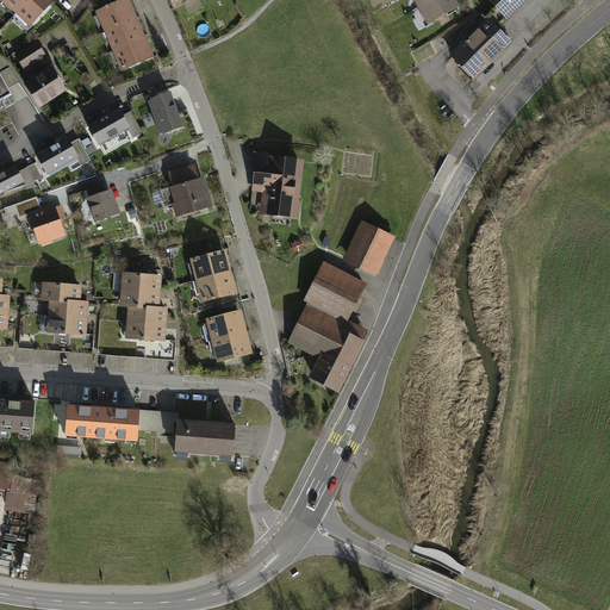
[(27,0),(2,0),(17,12),(27,0)]
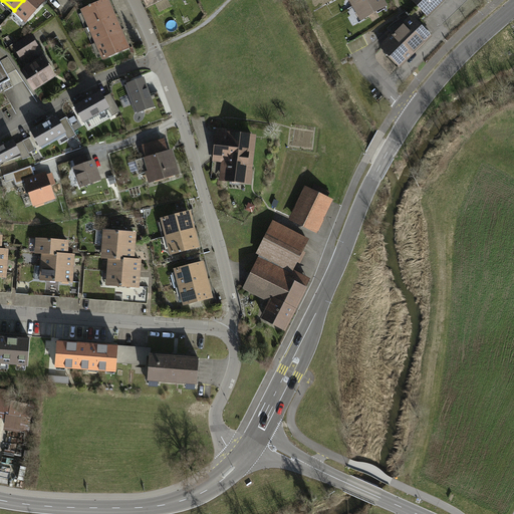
[(44,0),(23,0),(14,10),(25,20),(29,17),(44,0)]
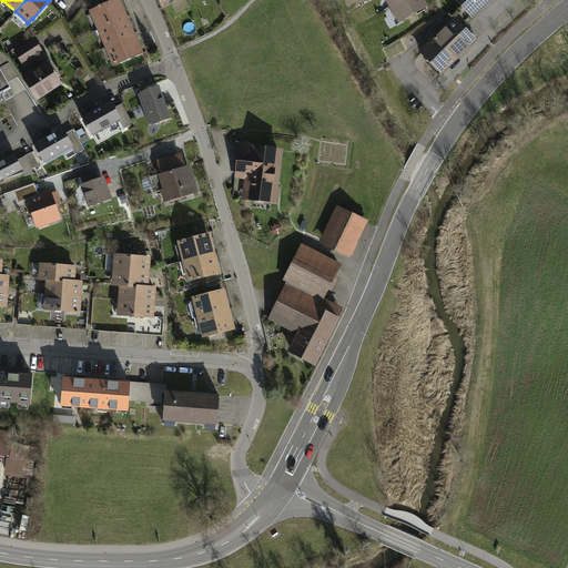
[(122,9),(118,0),(117,0),(91,11),(99,29),(125,18),(122,9)]
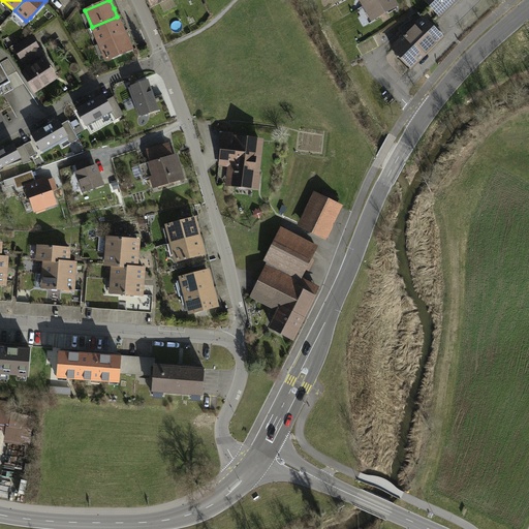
[(397,5),(394,0),(374,0),(367,4),(365,6),(369,13),(371,11),(374,18),(397,5)]
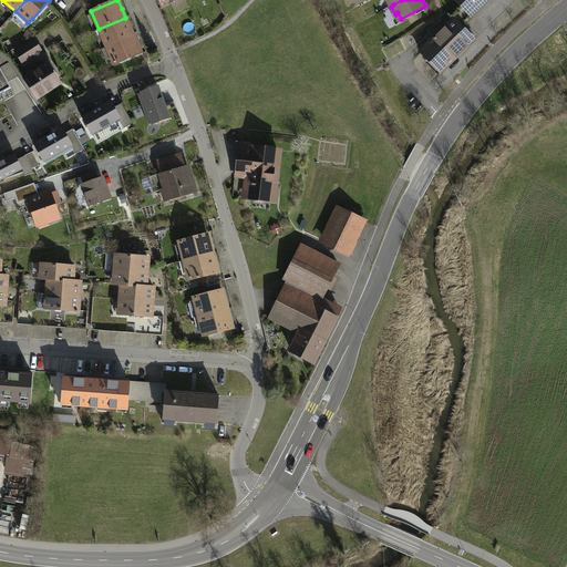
[(451,17),(461,27),(487,0),(456,0),(462,6),(451,17)]
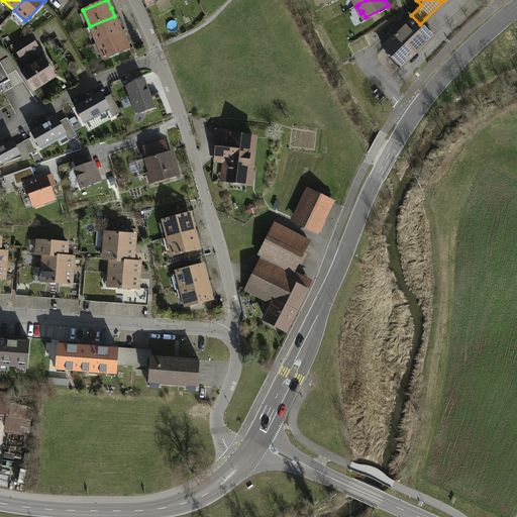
[(413,18),(384,47),(390,54),(390,55),(392,57),(393,57),(402,66),(432,36),(420,24),(411,15),(413,18)]
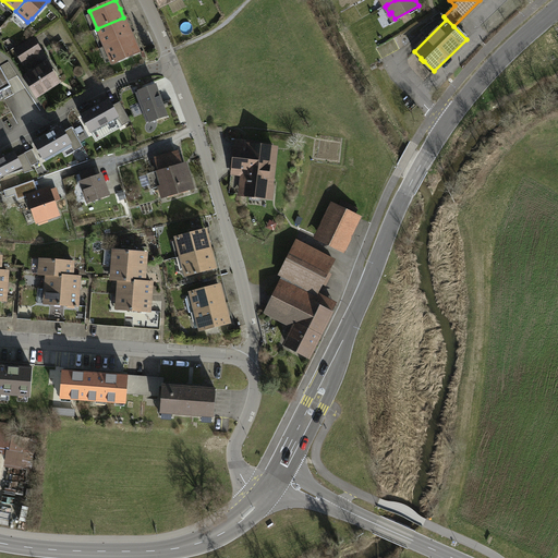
[(128,25),(123,17),(97,28),(105,46),(131,34),(128,25)]
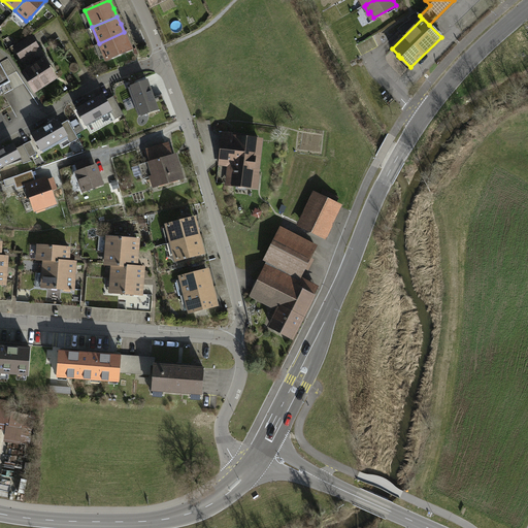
[(128,40),(124,32),(99,43),(106,60),(131,50),(128,40)]
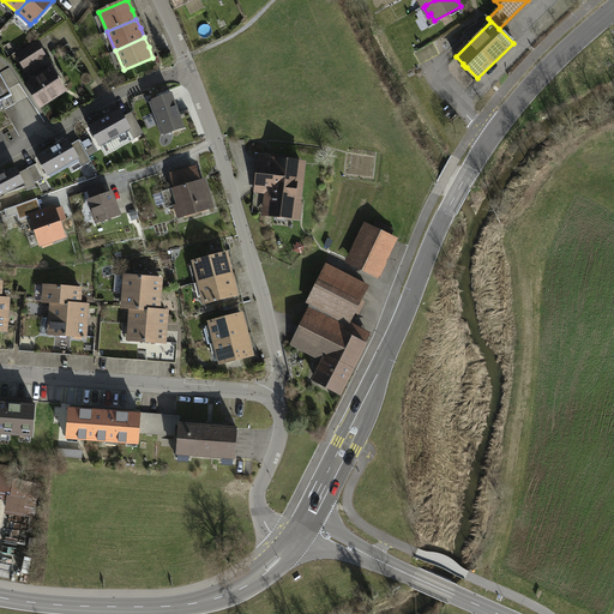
[(43,59),(34,44),(17,55),(26,70),(32,65),(43,59)]
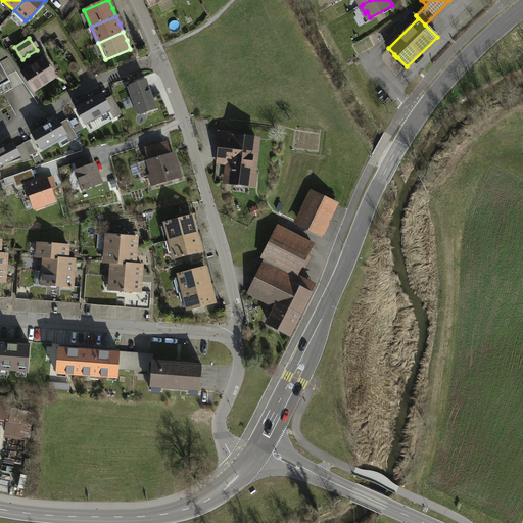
[(39,48),(37,50),(28,55),(34,65),(45,58),(39,48)]
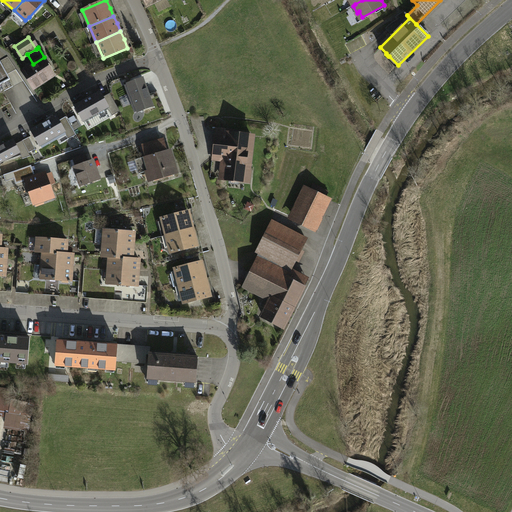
[(46,60),(44,57),(33,64),(32,65),(22,71),(34,89),(53,76),(43,62),(46,60)]
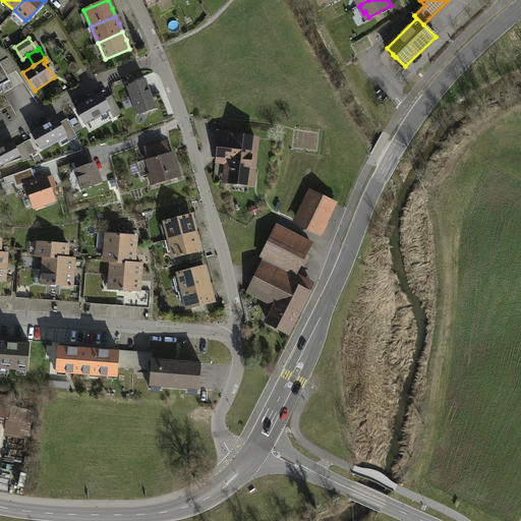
[(0,85),(10,80),(0,61),(0,85)]
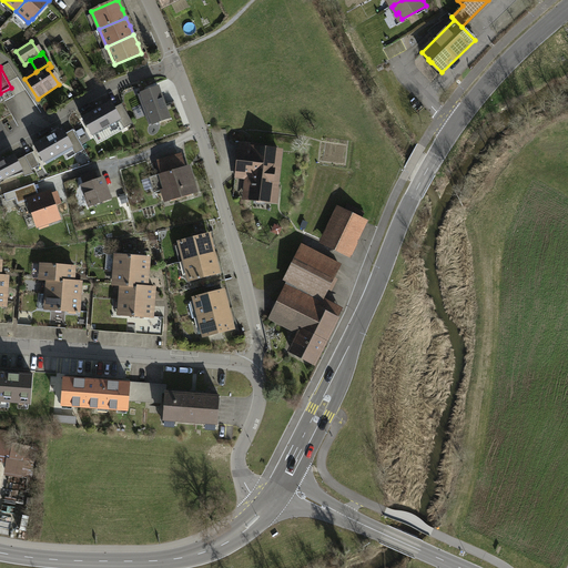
[(159,87),(141,93),(153,124),(170,119),(159,87)]
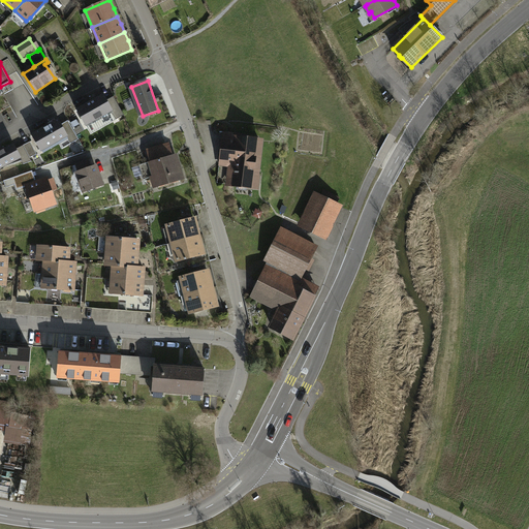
[(103,95),(76,110),(86,125),(111,111),(116,120),(124,115),(114,96),(106,100),(103,95)]
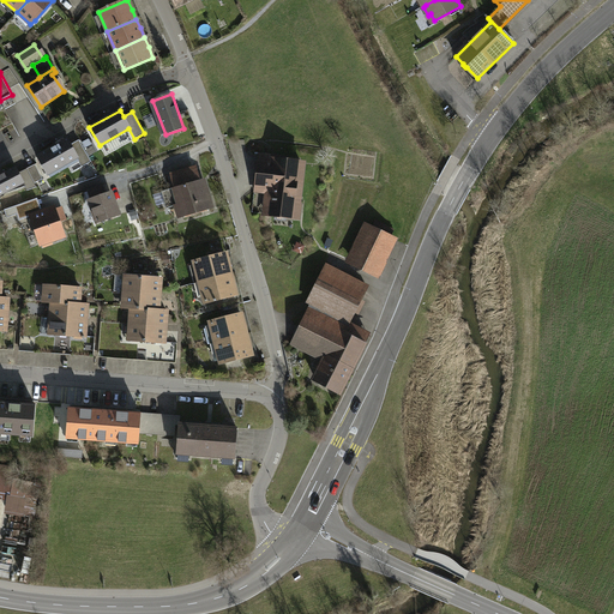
[(67,139),(37,157),(48,175),(78,158),(83,167),(91,161),(79,140),(71,145),(67,139)]
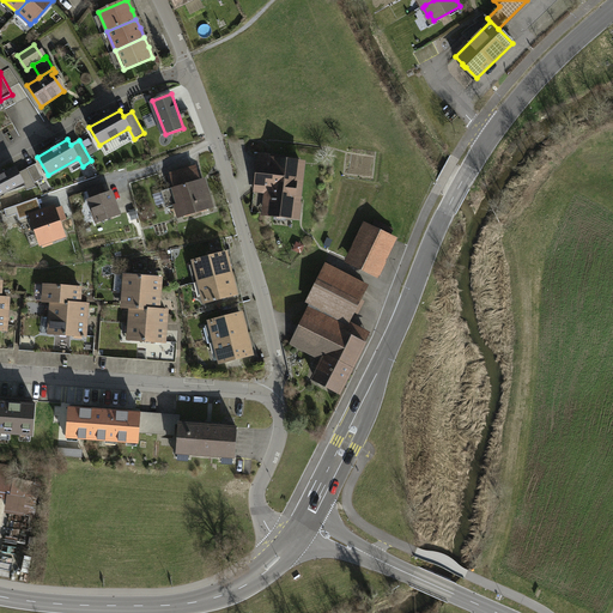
[(261,159),(258,189),(268,190),(266,213),(296,216),(302,163),(261,159)]
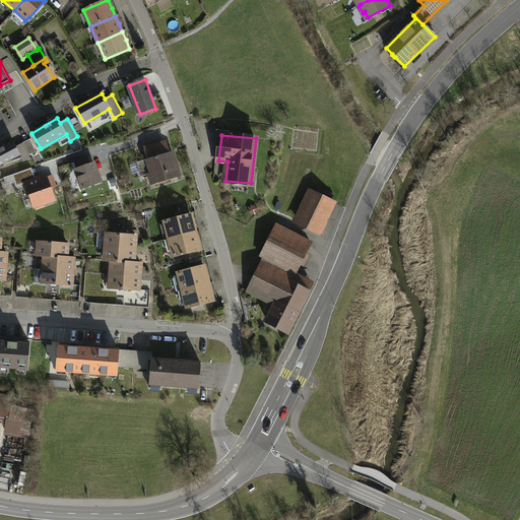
[(29,139),(22,142),(29,155),(37,151),(29,139)]
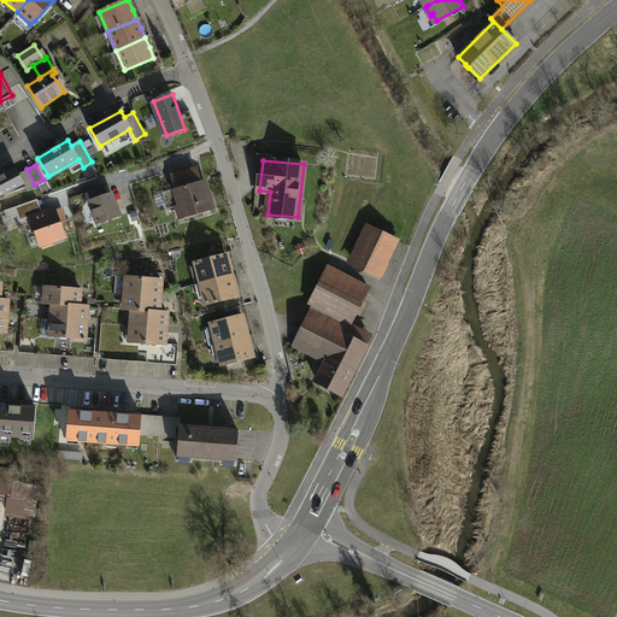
[(18,174),(16,169),(0,176),(0,195),(25,187),(28,191),(36,188),(35,184),(27,169),(18,174)]
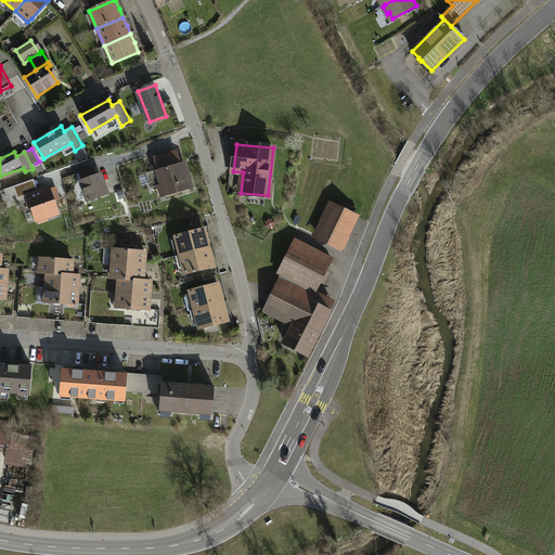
[(178,153),(155,159),(158,170),(146,173),(151,188),(163,184),(166,195),(193,186),(190,175),(184,176),(178,153)]
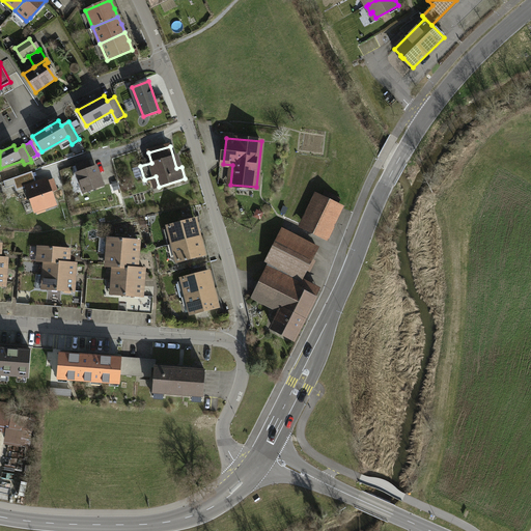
[(84,163),(76,165),(78,172),(78,173),(84,192),(103,186),(95,167),(87,169),(84,163)]
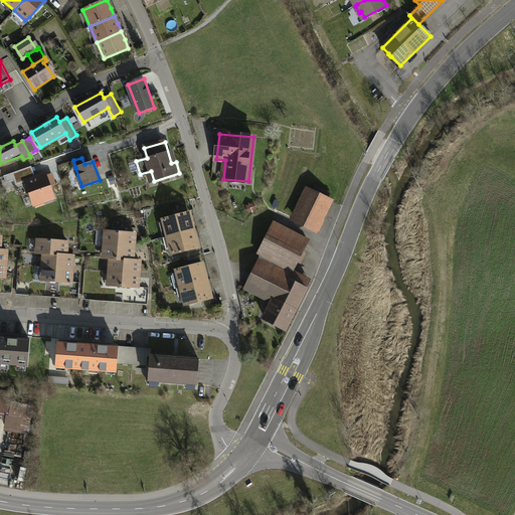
[(46,174),(25,181),(33,205),(51,198),(47,187),(50,186),(46,174)]
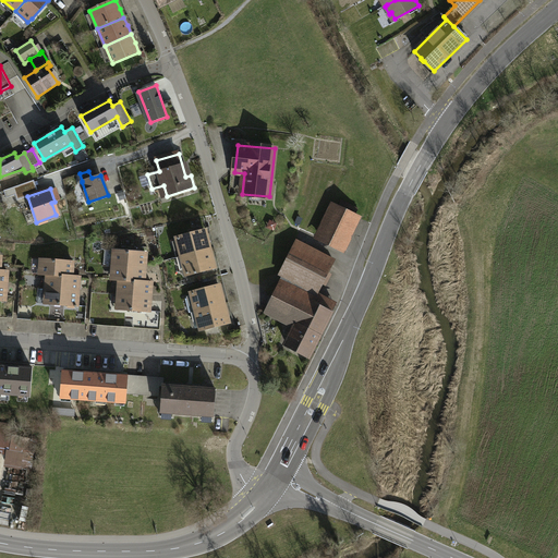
[(337,208),(322,239),(339,247),(354,217),(337,208)]
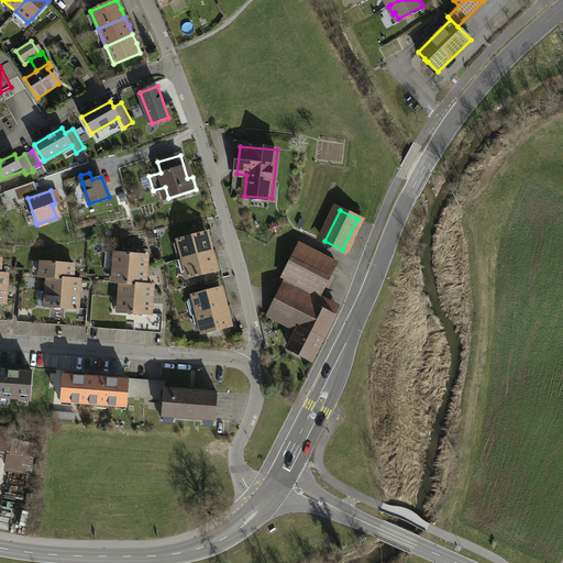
[(207,232),(178,240),(184,258),(211,251),(209,243),(207,232)]
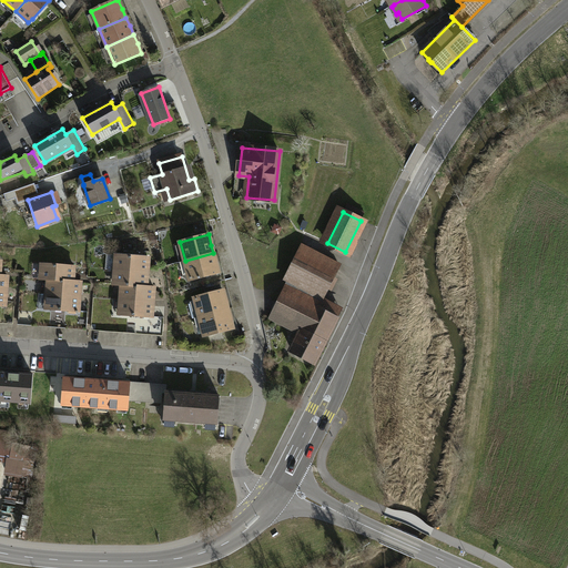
[(302,247),(291,270),(327,288),(338,265),(302,247)]
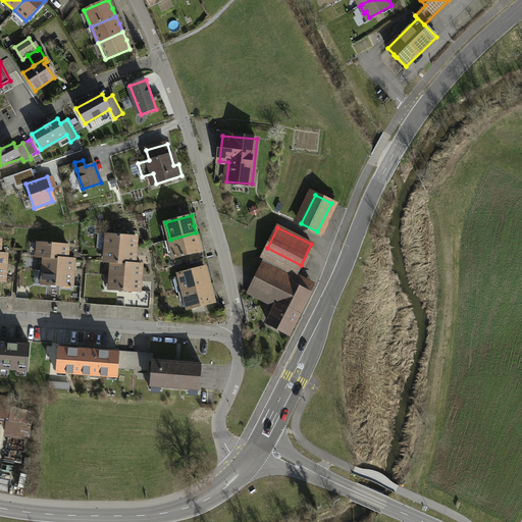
[(196,232),(170,240),(174,257),(181,255),(183,256),(184,256),(184,255),(201,250),(198,241),(196,232)]
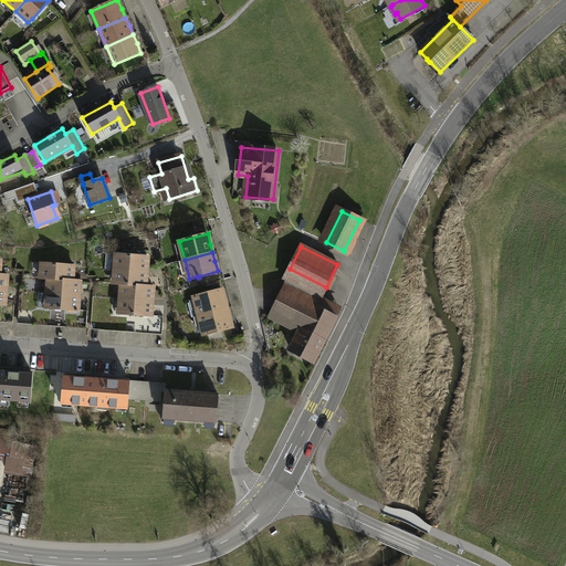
[(148,257),(116,254),(115,269),(147,271),(147,264),(148,257)]
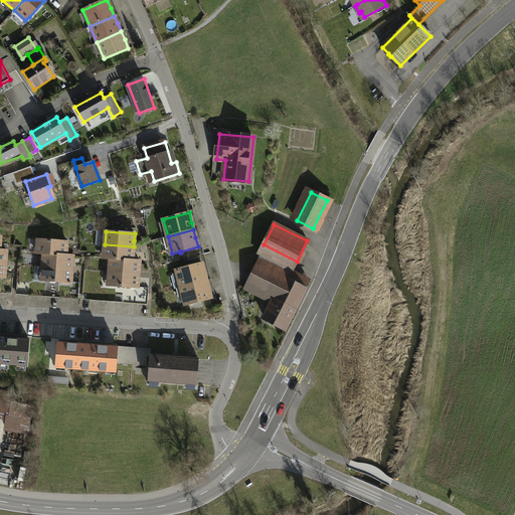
[(67,241),(38,239),(37,252),(44,253),(66,254),(66,248),(67,241)]
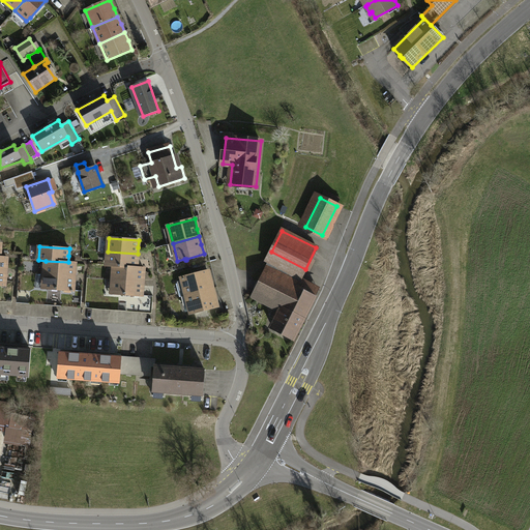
[(138,254),(108,252),(107,265),(114,266),(137,267),(137,260),(138,254)]
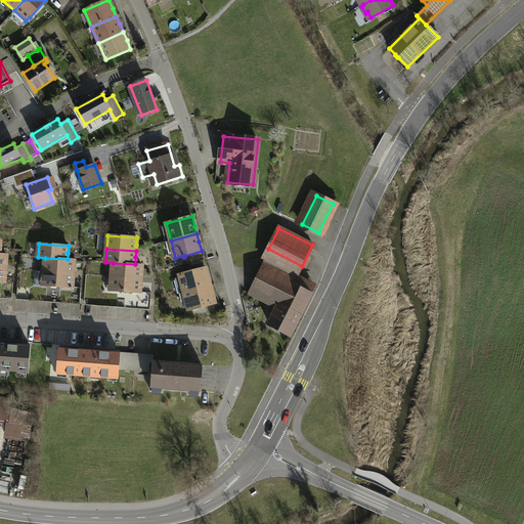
[(68,259),(45,258),(44,271),(73,273),(74,267),(74,260),(68,259)]
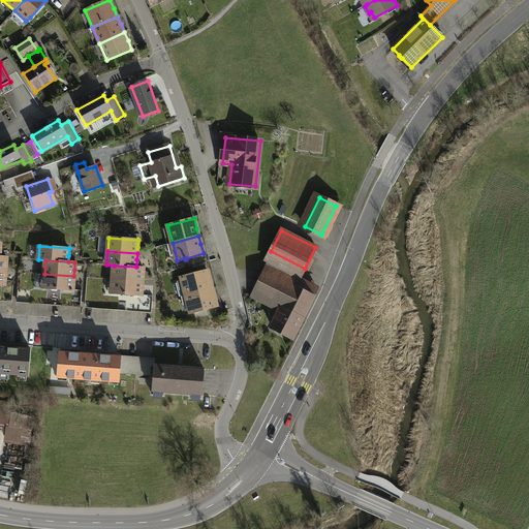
[(136,267),(114,266),(113,279),(143,281),(143,276),(144,268),(136,267)]
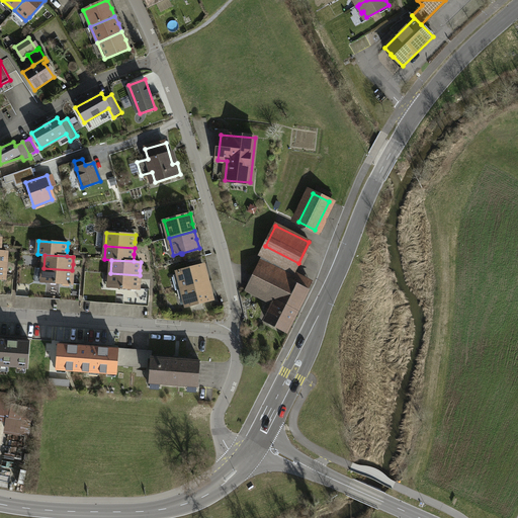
[(260,265),(250,286),(270,296),(267,301),(271,304),(274,306),(266,320),(284,329),(288,321),(289,322),(311,281),(271,262),(268,268),(260,265)]
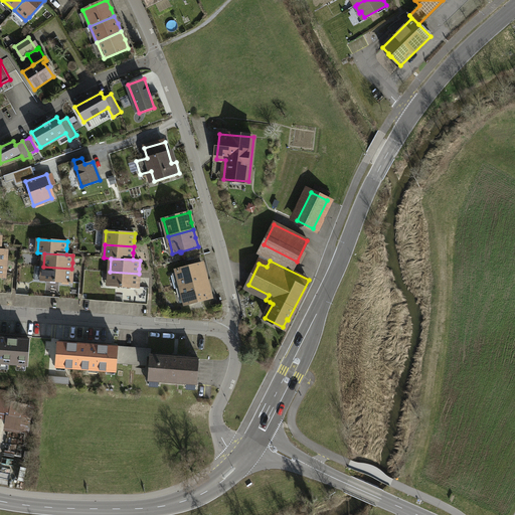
[(202,264),(176,270),(177,274),(171,276),(175,289),(181,287),(206,281),(204,272),(202,264)]
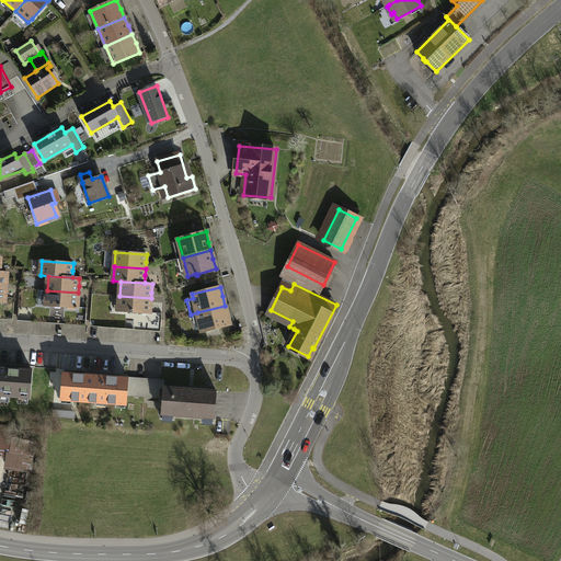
[(78,301),(78,293),(47,290),(38,289),(37,305),(77,308),(78,301)]
